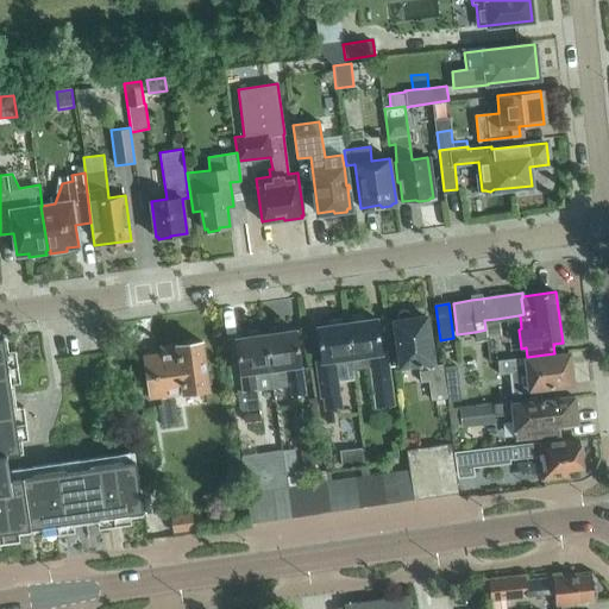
[(433,368),(427,325),(426,316),(410,319),(410,315),(408,312),(405,309),(401,311),(397,313),(396,318),(397,321),(394,321),(401,366),(418,364),(420,382),(428,381),(431,400),(447,397),(443,366),(433,368)]
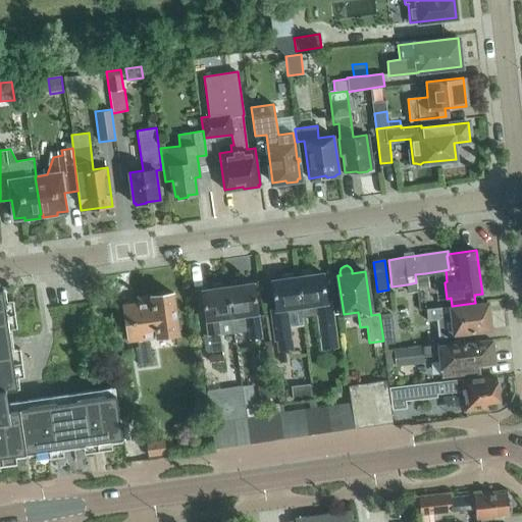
[(332,300),(326,301),(322,273),(312,274),(311,270),(301,272),(301,275),(297,276),(301,307),(316,305),(322,350),(340,347),(332,300)]
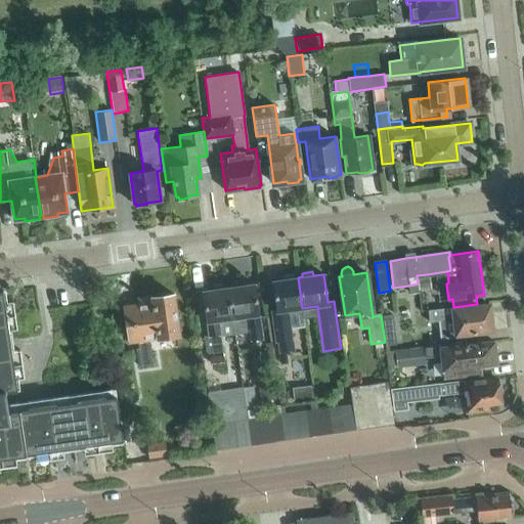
[(302,308),(298,277),(294,278),(294,274),(282,275),(284,279),(272,281),(276,310),(271,311),(276,342),(278,341),(279,352),(294,350),(293,339),(292,339),(291,329),(305,326),(302,308)]
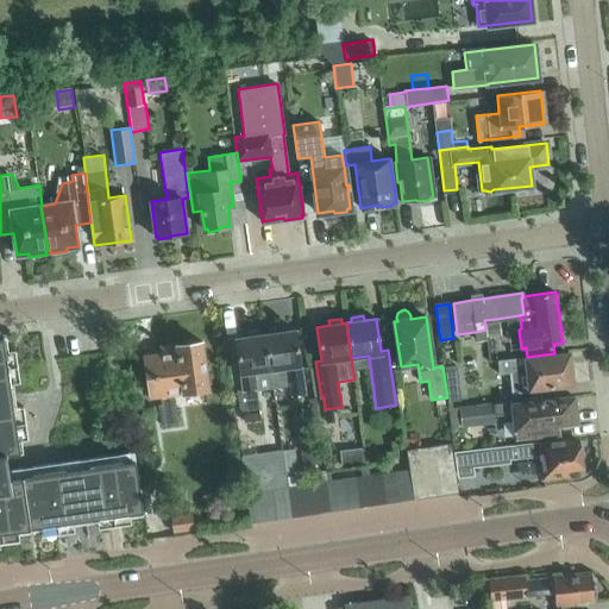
[(498,333),(496,319),(484,320),(485,330),(487,334),(498,333)]
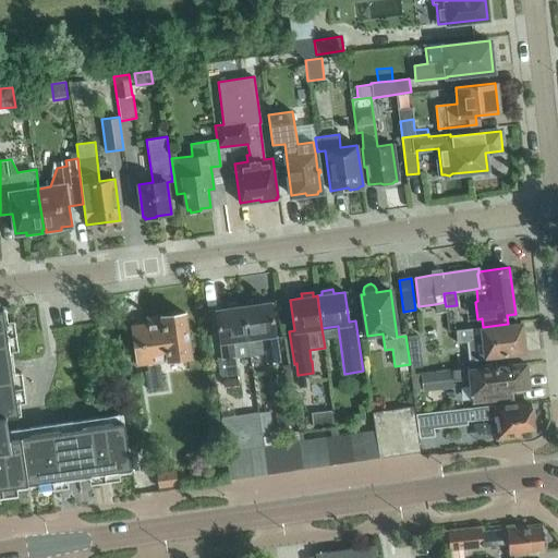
[(247,305),(243,306),(250,353),(266,351),(267,363),(279,361),(270,302),(259,304),(258,300),(247,301),(247,305)]
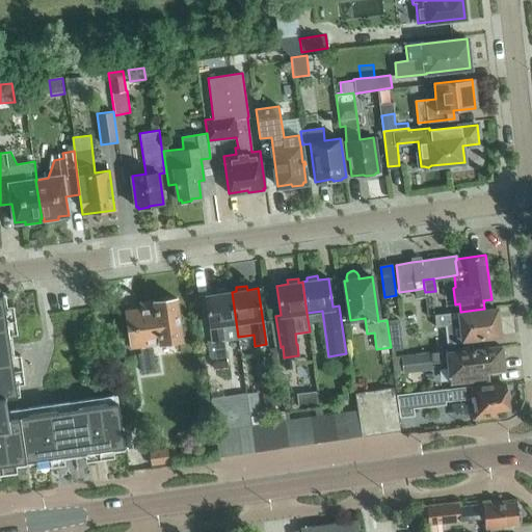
[(227,366),(221,324),(236,322),(238,337),(232,292),(228,292),(227,288),(216,290),(216,294),(206,295),(212,341),(207,341),(209,356),(211,356),(213,368),(227,366)]
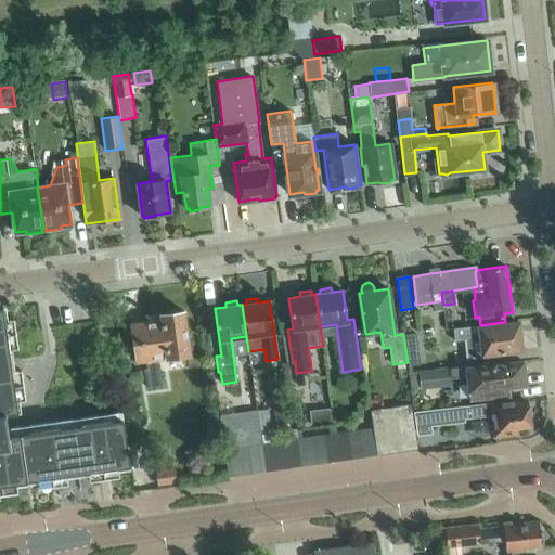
[(434,311),(443,309),(443,305),(442,300),(433,302),(434,311)]
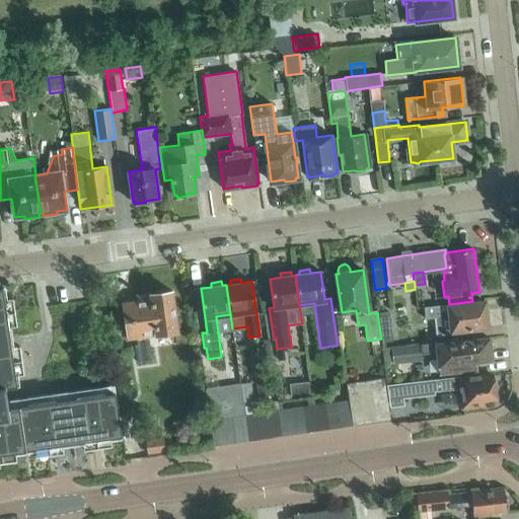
[(110,437),(122,436),(115,384),(7,400),(5,388),(17,386),(15,375),(24,373),(20,346),(11,348),(8,326),(17,325),(13,298),(4,299),(3,288),(0,288),(0,461),(16,459),(15,451),(35,448),(36,456),(63,453),(62,444),(83,441),(84,450),(112,446),(110,437)]
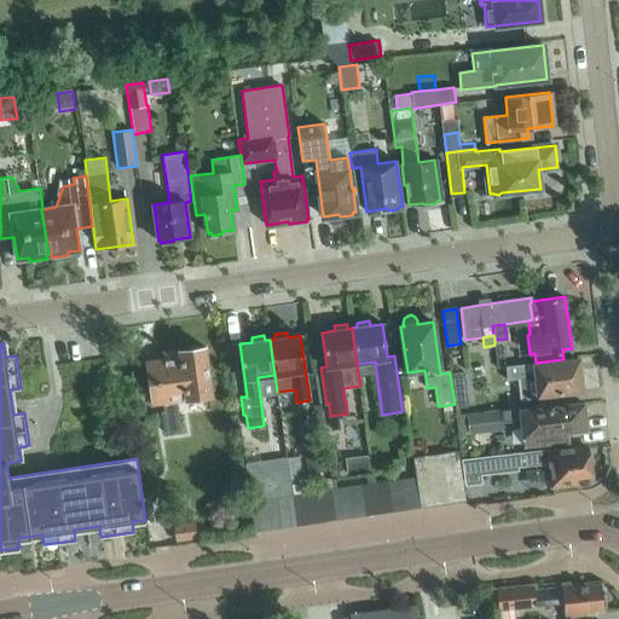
[(204,347),(198,348),(196,346),(194,346),(190,346),(187,347),(186,350),(171,352),(172,358),(146,362),(152,404),(163,403),(165,411),(162,411),(165,432),(180,429),(175,400),(212,395),(212,392),(215,388),(213,379),(209,376),(204,347)]
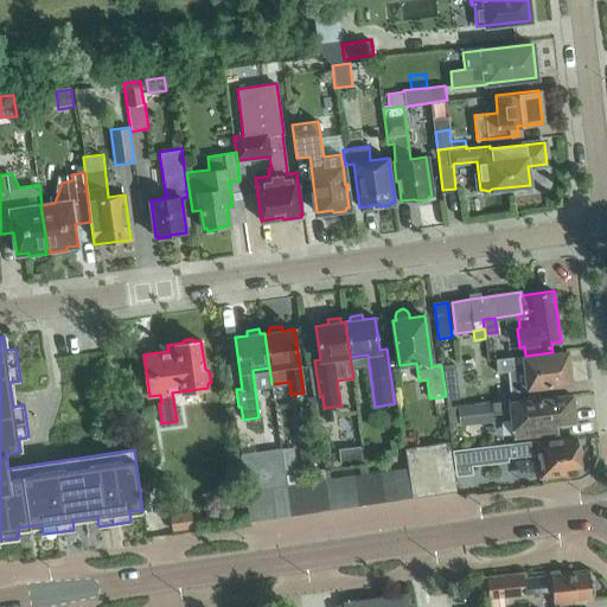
[(497,359),(498,372),(509,371),(512,395),(570,388),(566,352),(543,355),(543,353),(525,356),(497,359)]
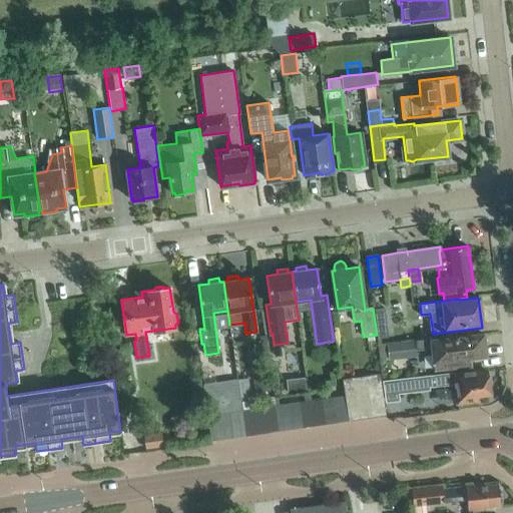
[(386,323),(384,308),(374,309),(376,324),(386,323)]
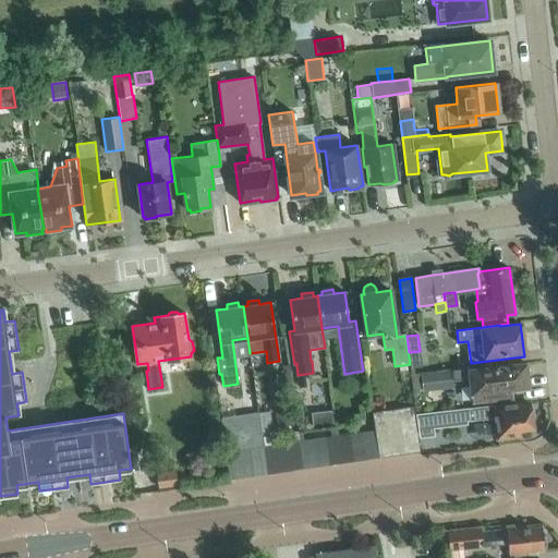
[(481,366),(456,370),(440,371),(441,381),(474,378),(474,375),(481,374),(482,381),(475,383),(477,397),(484,397),(484,400),(511,398),(510,390),(529,388),(525,363),(481,368),(481,366)]
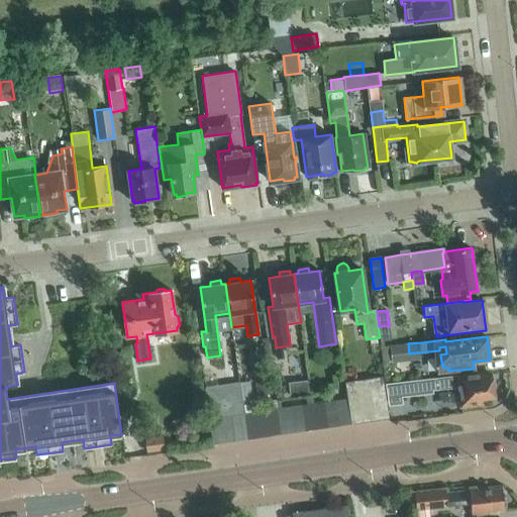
[(268,341),(257,341),(259,357),(270,356),(268,341)]
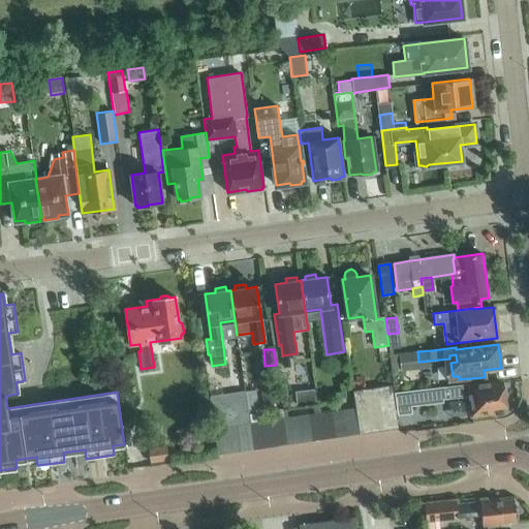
[(416,365),(415,352),(399,353),(401,367),(416,365)]
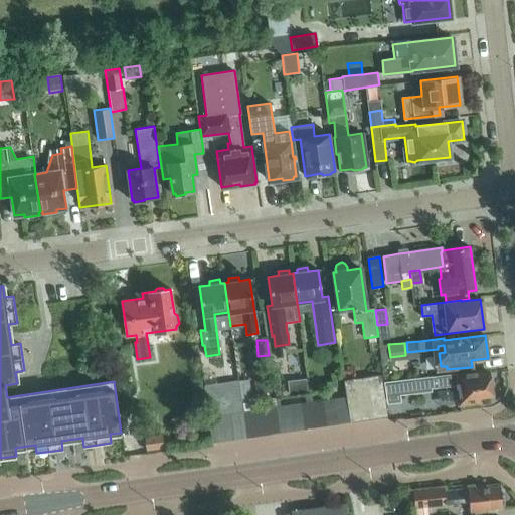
[(256,393),(271,392),(269,366),(254,368),(256,393)]
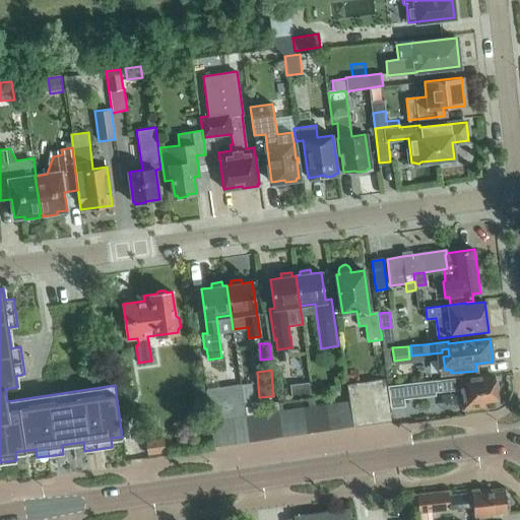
[(483,400),(497,398),(495,376),(480,377),(480,376),(461,378),(461,377),(440,380),(442,392),(456,390),(455,387),(461,387),(464,408),(483,405),(483,400)]
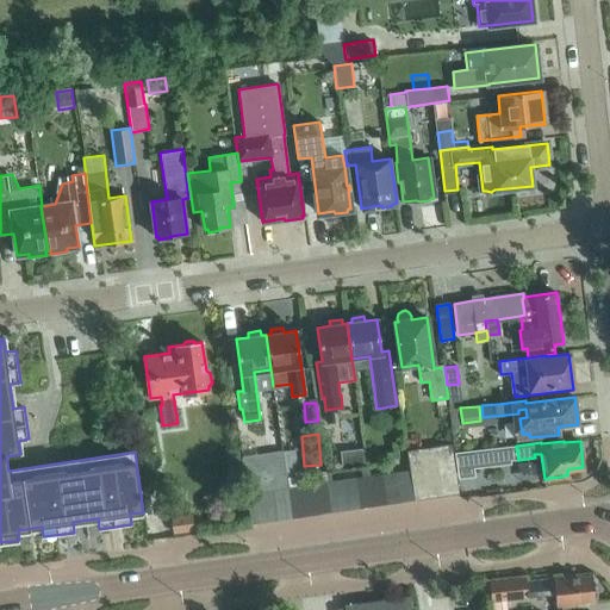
[(452,444),(437,447),(443,493),(459,491),(452,444)]
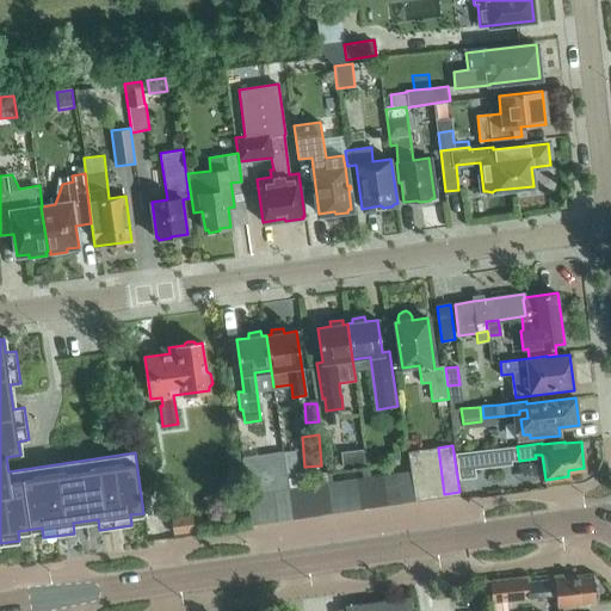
[(444,494),(438,448),(423,449),(430,497),(444,494)]
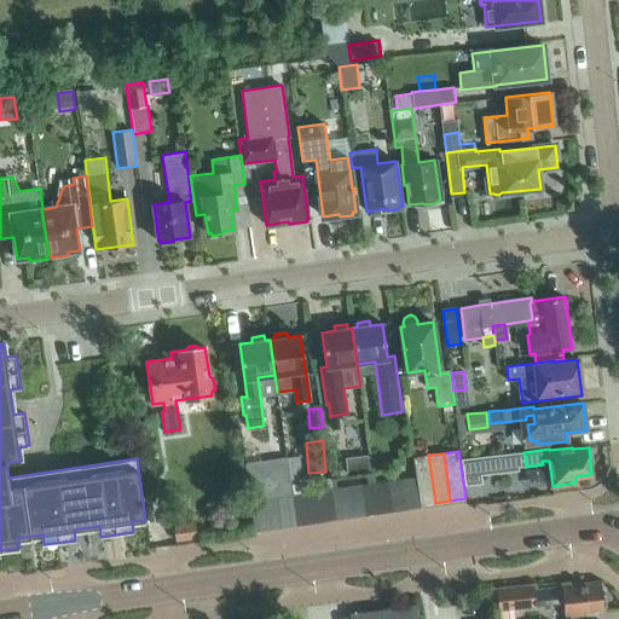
[(516,468),(515,453),(479,458),(481,473),(516,468)]
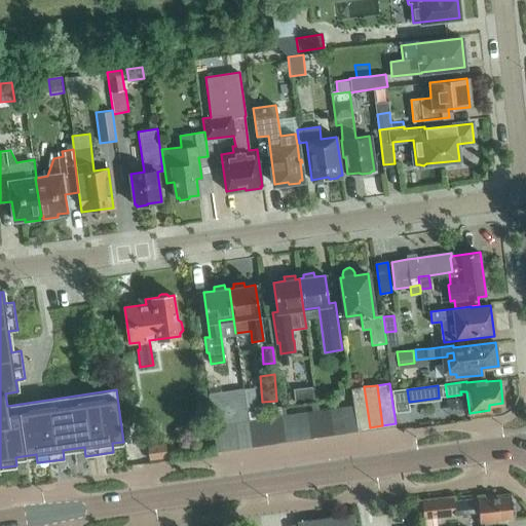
[(370,427),(364,386),(351,388),(353,406),(357,429),(370,427)]
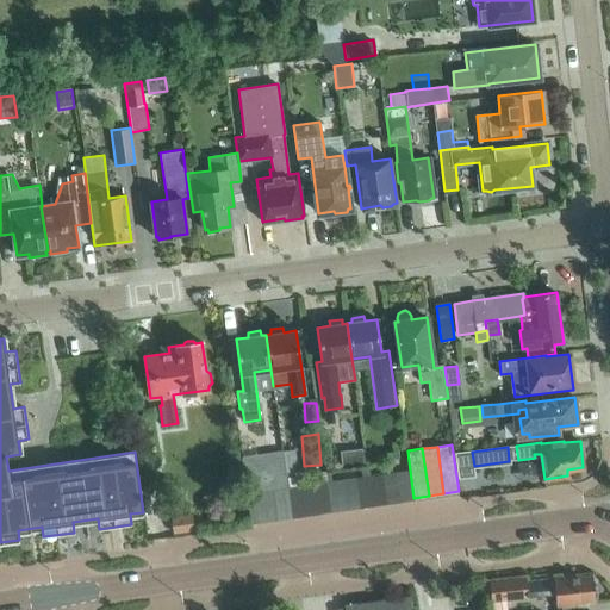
[(341,450),(342,467),(363,466),(362,449),(341,450)]
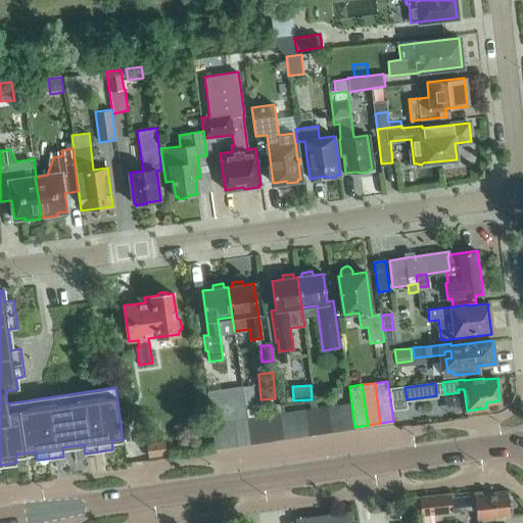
[(248,419),(245,401),(243,386),(206,391),(211,424),(224,422),(235,420),(248,419)]
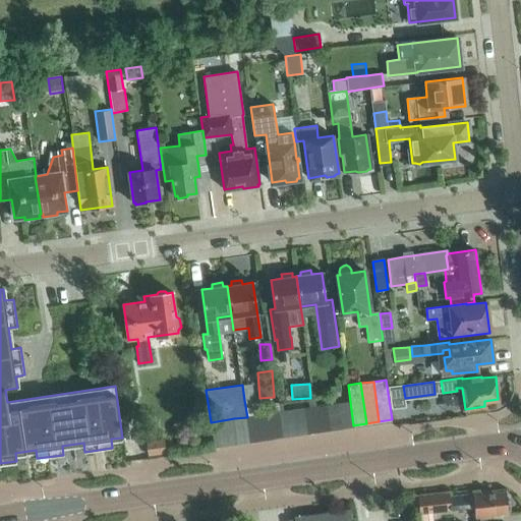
[(280,412),(278,403),(255,406),(254,399),(244,400),(247,417),(257,415),(269,413),(280,412)]
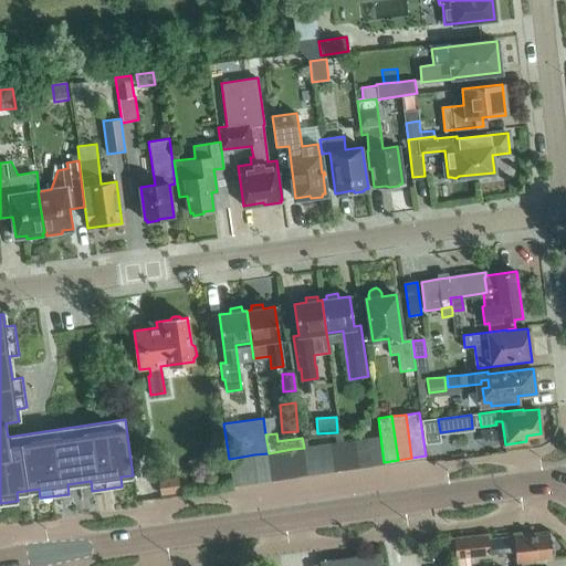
[(384,462),(380,437),(368,438),(371,463),(384,462)]
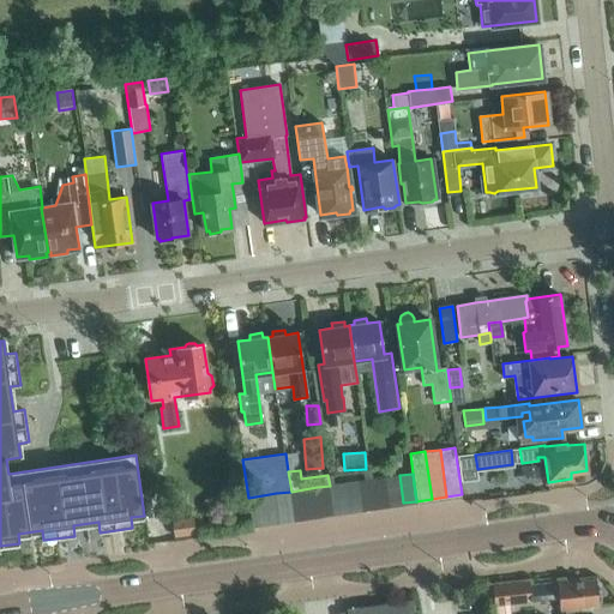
[(403,503),(399,475),(385,477),(390,505),(403,503)]
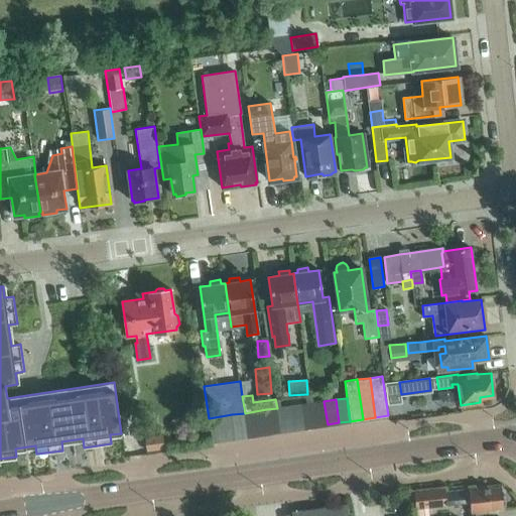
[(328,424),(324,401),(312,403),(315,426),(328,424)]
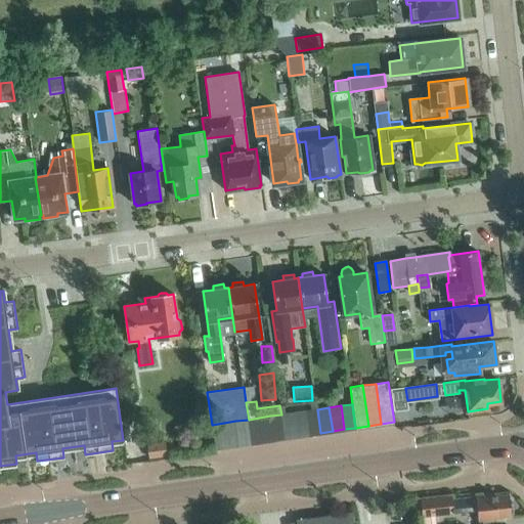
[(320,433),(317,409),(305,411),(308,435),(320,433)]
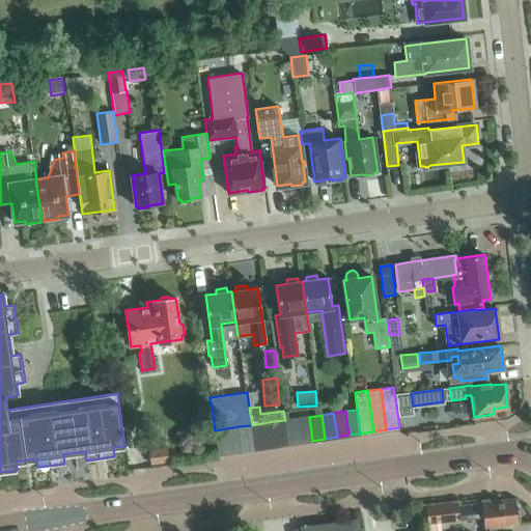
[(312,441),(309,417),(298,418),(302,442),(312,441)]
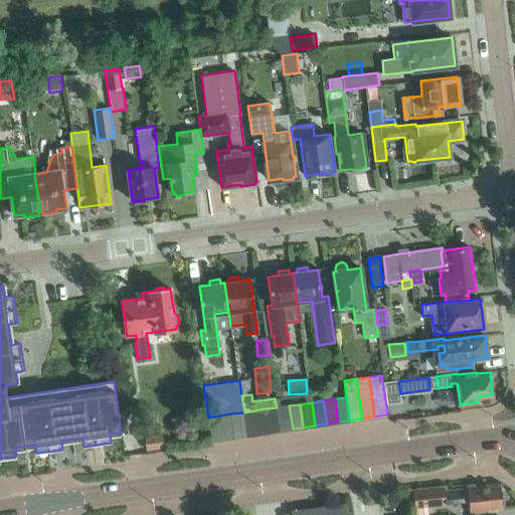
[(280,431),(293,428),(289,405),(277,407),(280,431)]
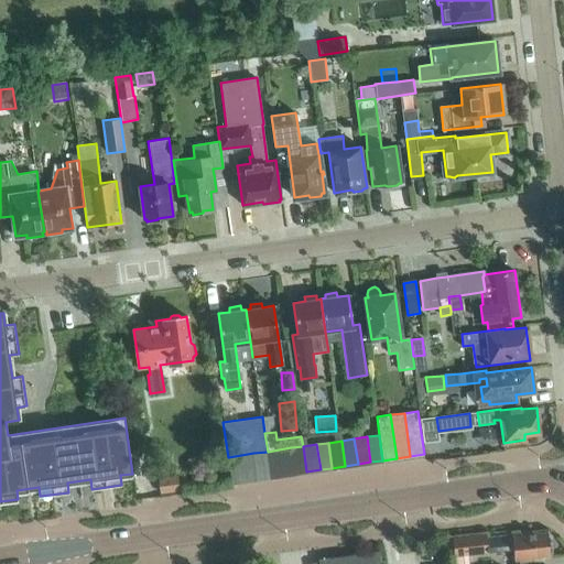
[(303,446),(291,447),(294,473),(306,472),(303,446)]
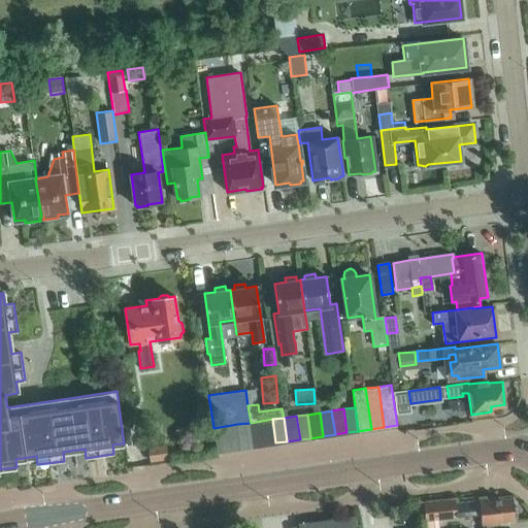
[(275,442),(272,419),(261,421),(265,444),(275,442)]
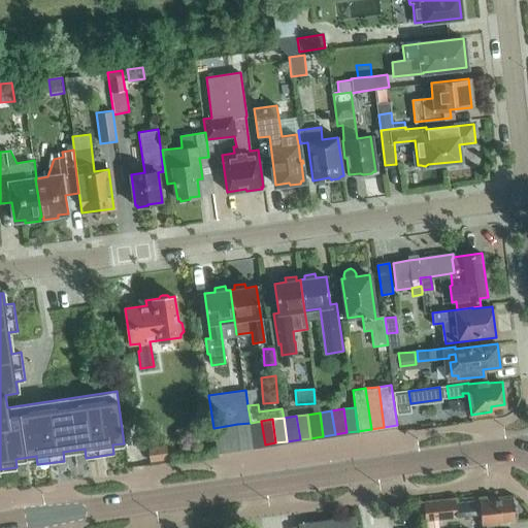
[(265,444),(261,421),(251,423),(254,447),(265,444)]
